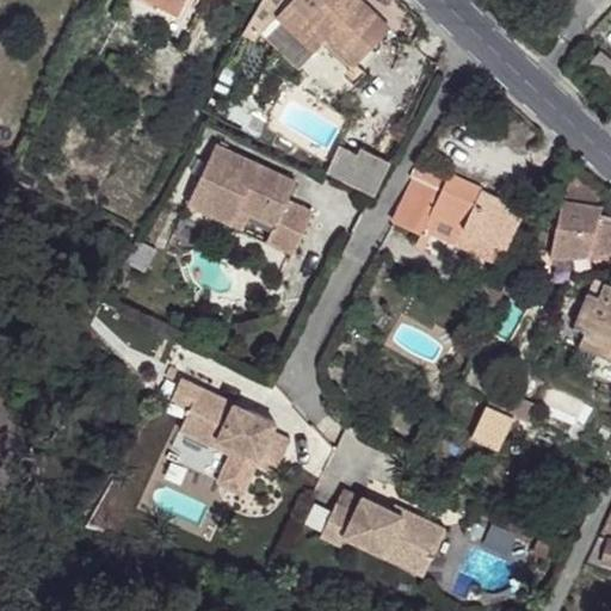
[(154,0),(179,13),(185,0),(154,0)]
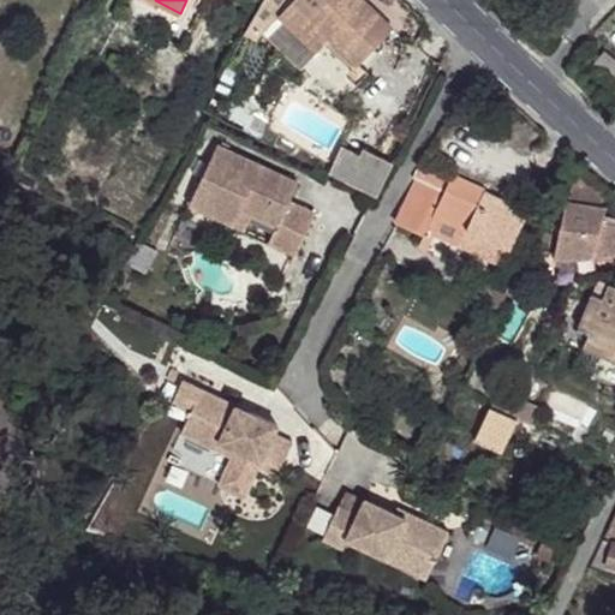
[(330,39),(292,1),(292,0),(264,0),(246,34),(256,41),(262,33),(280,15),(318,52),(330,39)]
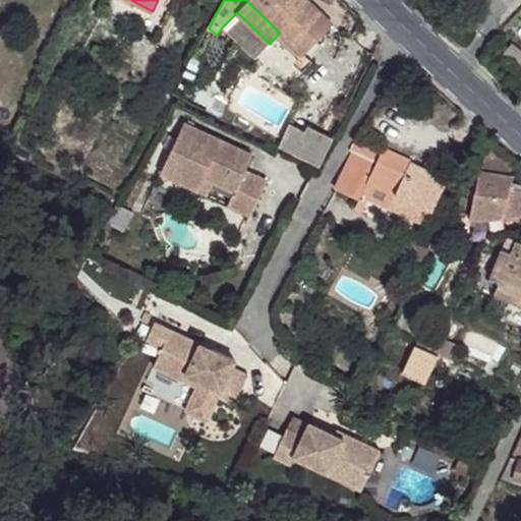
[(334,23),(308,0),(247,0),(247,1),(280,33),(303,55),(334,23)]
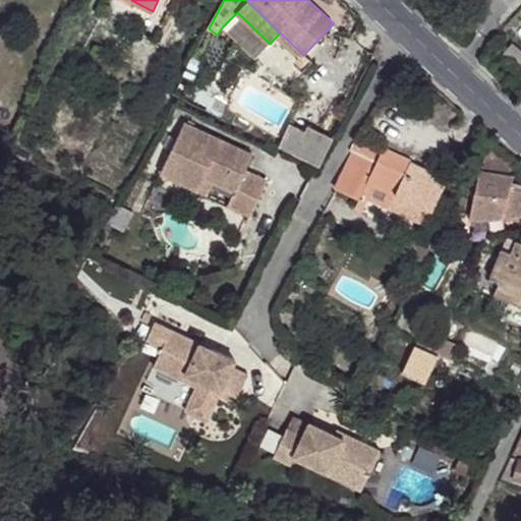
[(502,57),(518,71),(520,68),(520,51),(512,44),(502,57)]
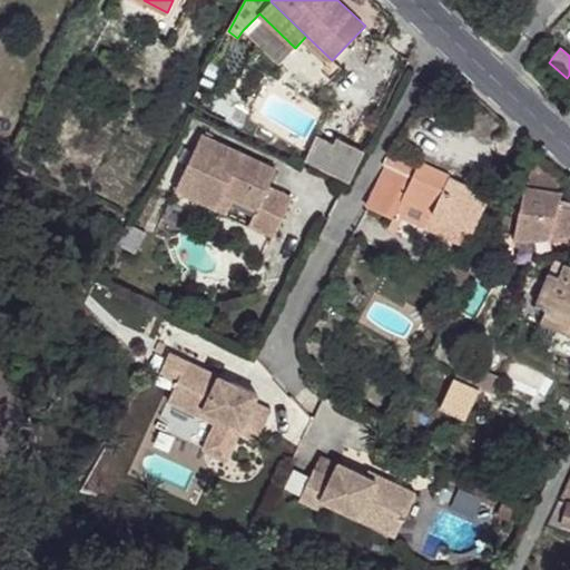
[(269,187),(277,170),(203,135),(194,151),(188,165),(176,189),(217,208),(224,195),(234,199),(256,209),(249,224),(275,236),(293,198),(269,187)]
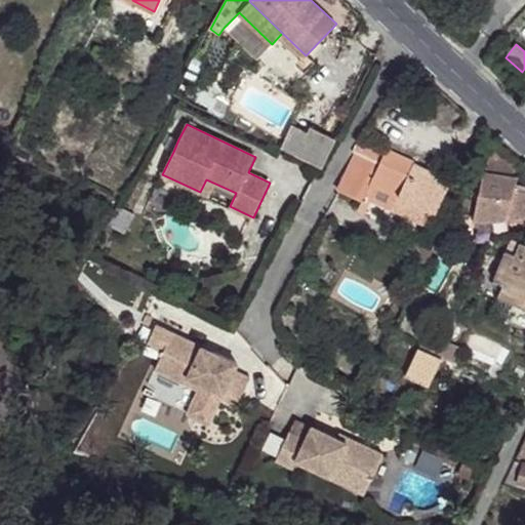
[(322,168),(336,138),(310,126),(307,132),(291,125),(281,148),(322,168)]
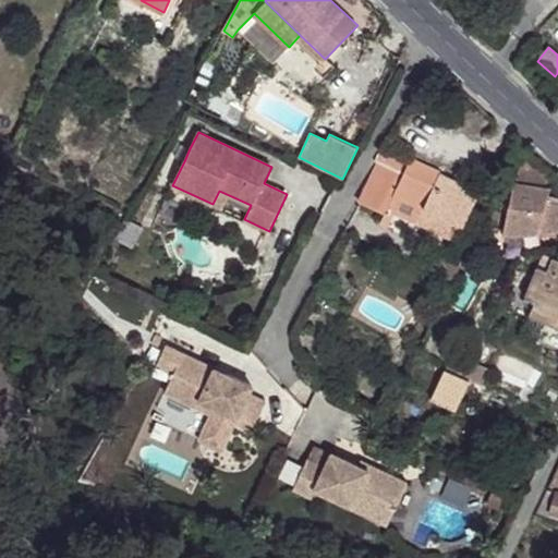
[(184,161),(190,148),(182,145),(176,158),(184,161)]
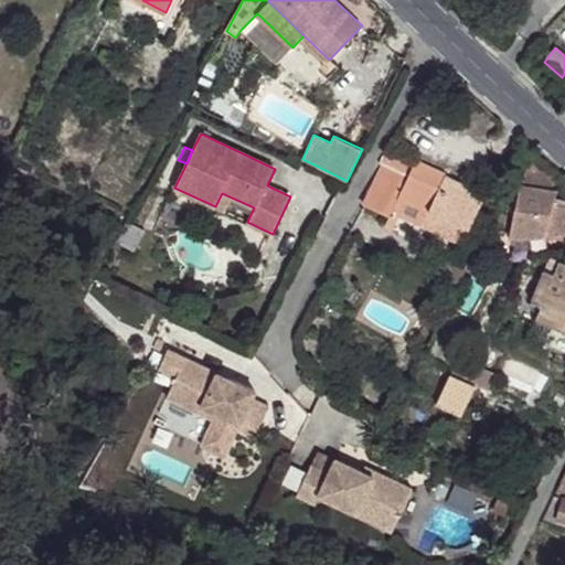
[(486,194),(386,148),(379,163),(383,166),(364,205),(391,217),(400,198),(429,212),(423,226),(462,245),(486,194)]
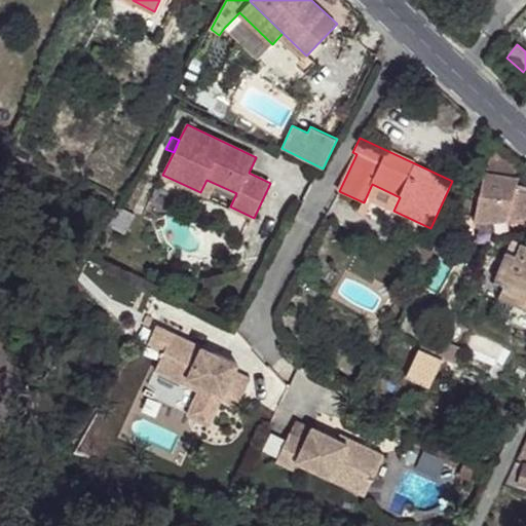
[(515,177),(517,157),(493,143),(486,173),(515,177)]
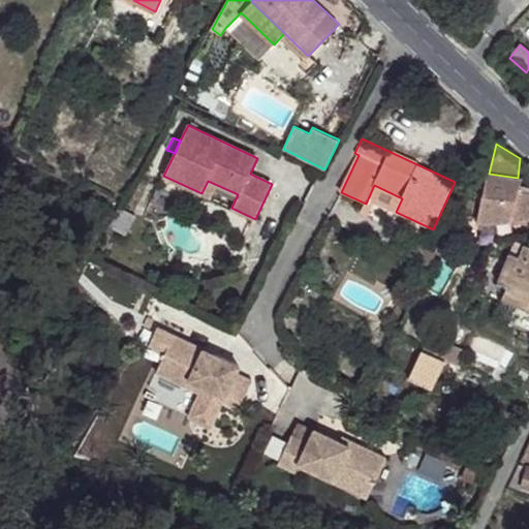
[(528,218),(528,192),(528,189),(528,186),(521,184),(522,179),(518,178),(489,174),(487,174),(481,199),(478,216),(476,222),(528,218)]
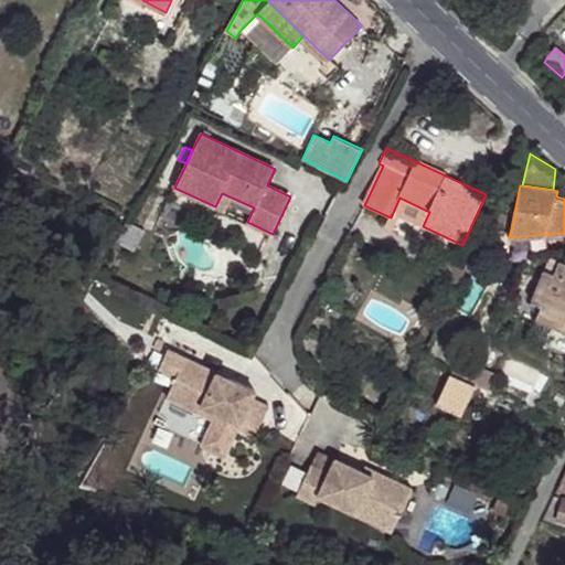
[(225,212),(232,198),(222,193),(215,206),(225,212)]
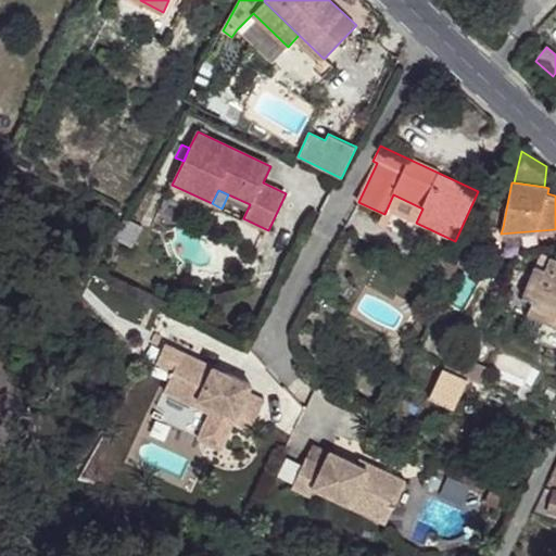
[(422,209),(393,194),(384,214),(380,224),(388,227),(394,213),(416,223),(422,209)]
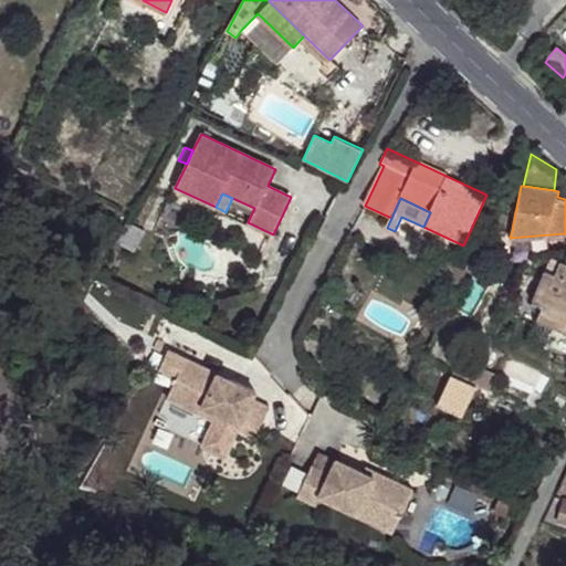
[(512,231),(515,213),(495,210),(486,228),(512,231)]
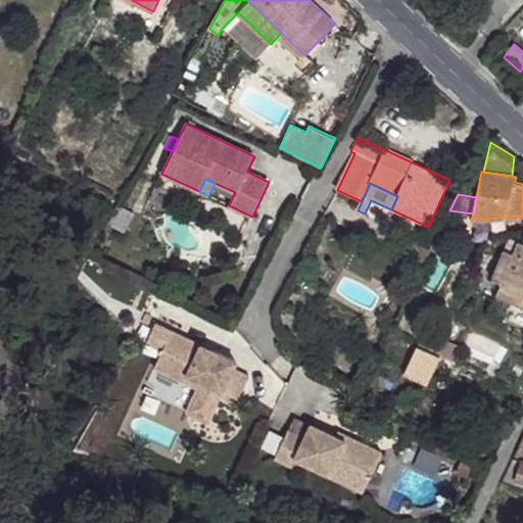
[(123,232),(133,214),(120,206),(109,225),(123,232)]
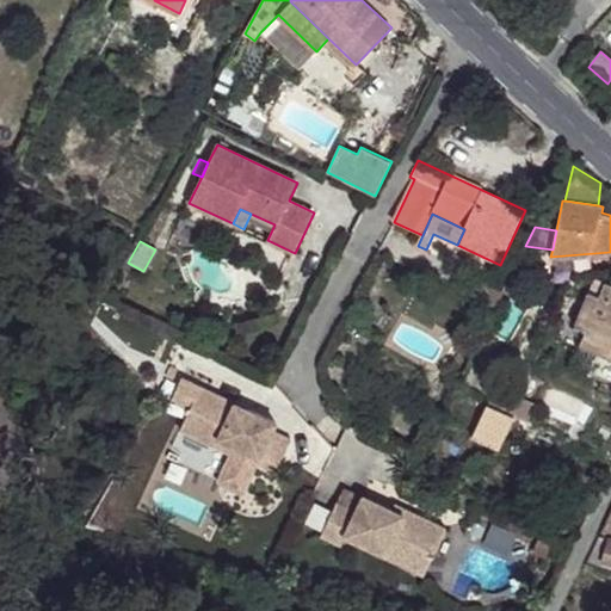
[(494,308),(503,292),(469,277),(462,294),(494,308)]
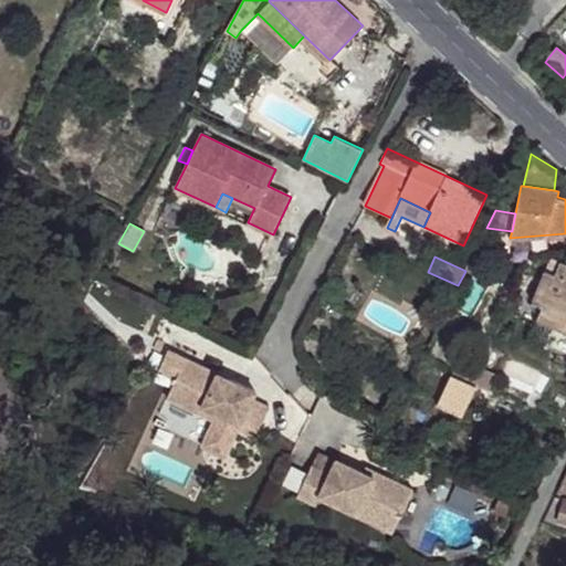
[(565,264),(559,262),(554,275),(544,272),(530,305),(541,310),(535,322),(565,334),(565,264)]
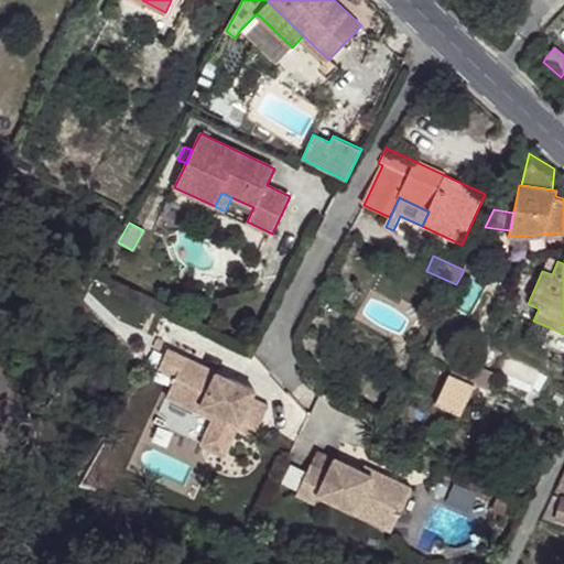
[(339,317),(344,306),(337,303),(332,314),(339,317)]
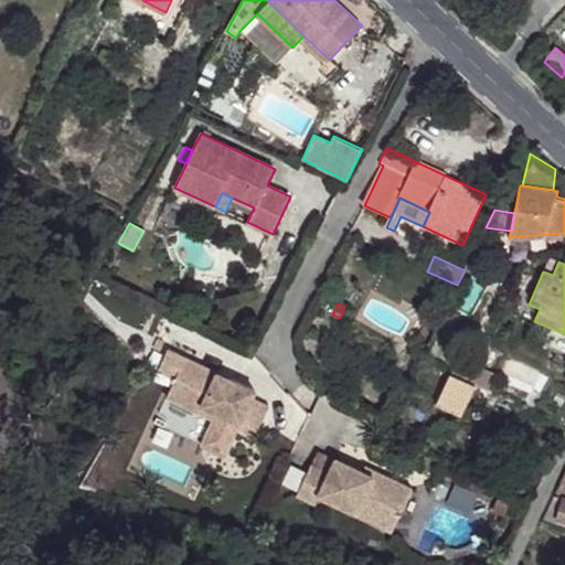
[(457,329),(462,318),(446,309),(440,320),(457,329)]
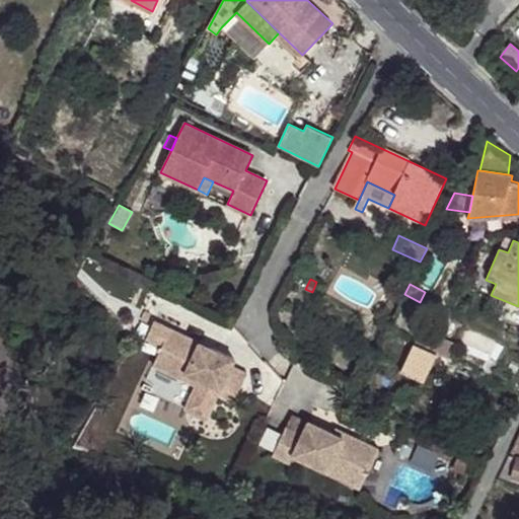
[(161,348),(170,328),(154,321),(145,340),(161,348)]
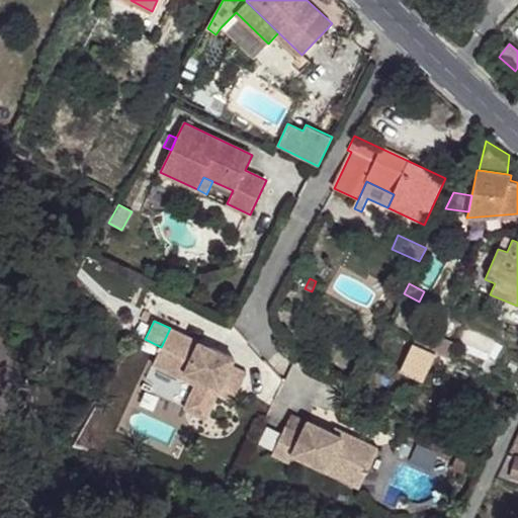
[(231,364),(234,358),(170,328),(161,347),(153,364),(196,384),(185,408),(205,418),(218,393),(231,364)]
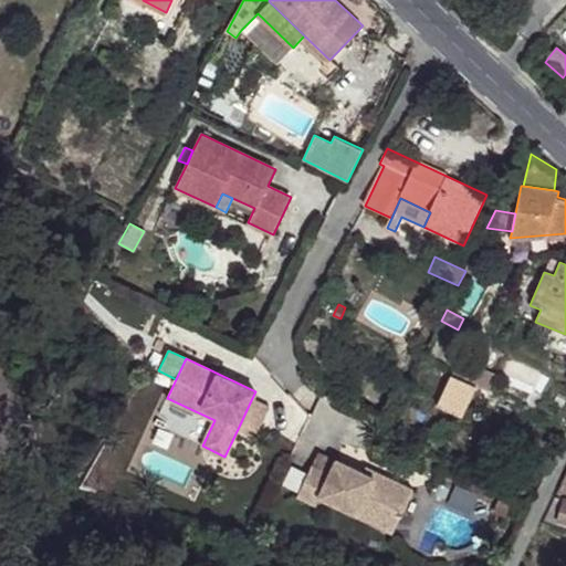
[(488,391),(496,375),(459,358),(451,374),(488,391)]
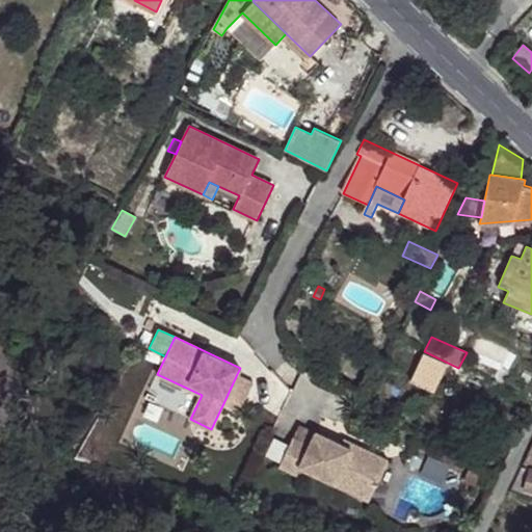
[(239,410),(254,381),(237,374),(223,403),(239,410)]
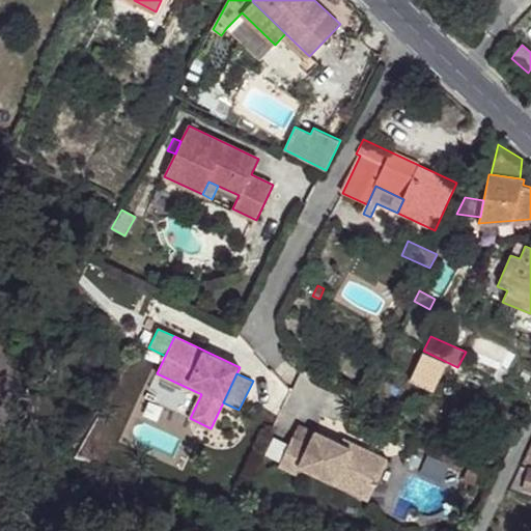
[(308,444),(314,432),(300,425),(295,438),(308,444)]
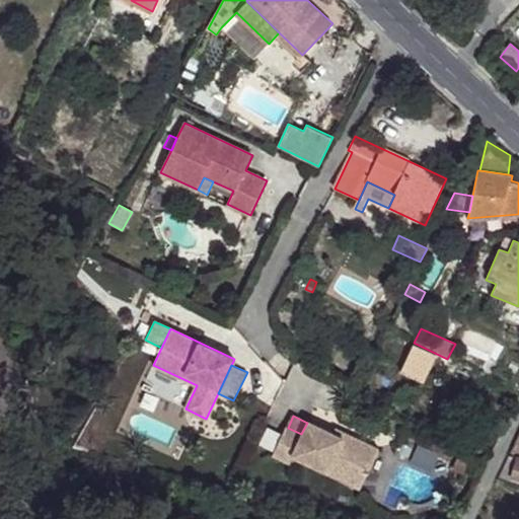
[(379,449),(344,433),(342,437),(332,433),(307,421),(301,434),(288,428),(285,426),(272,454),(289,462),(293,454),(328,471),(332,463),(365,478),(379,449)]
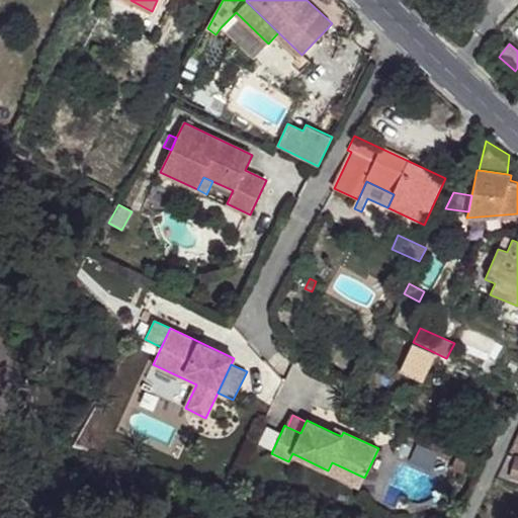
[(341,436),(343,432),(334,428),(332,432),(341,436)]
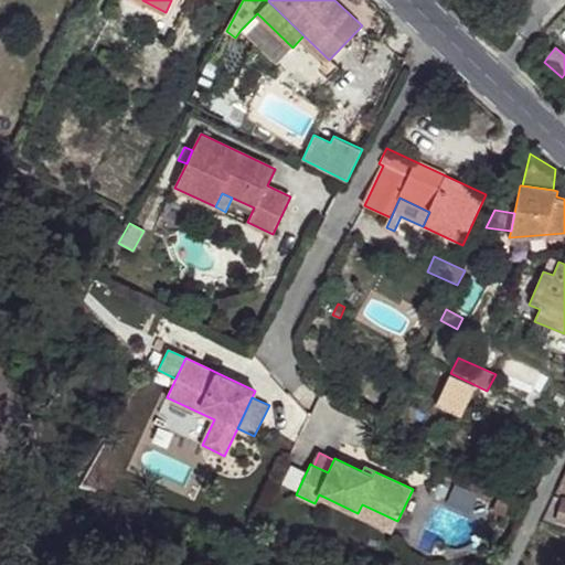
[(470,514),(477,500),(454,489),(447,503),(470,514)]
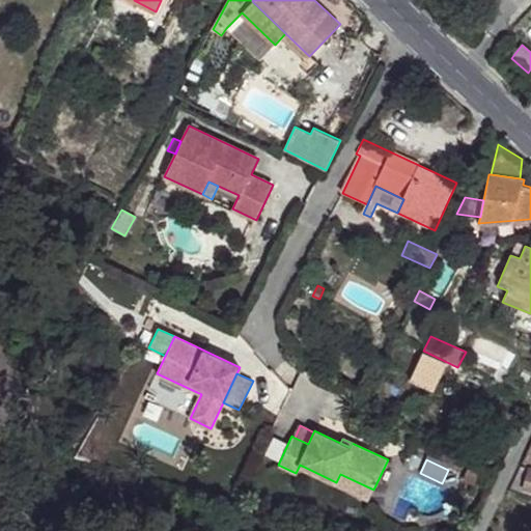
[(478,488),(486,472),(471,465),(463,480),(478,488)]
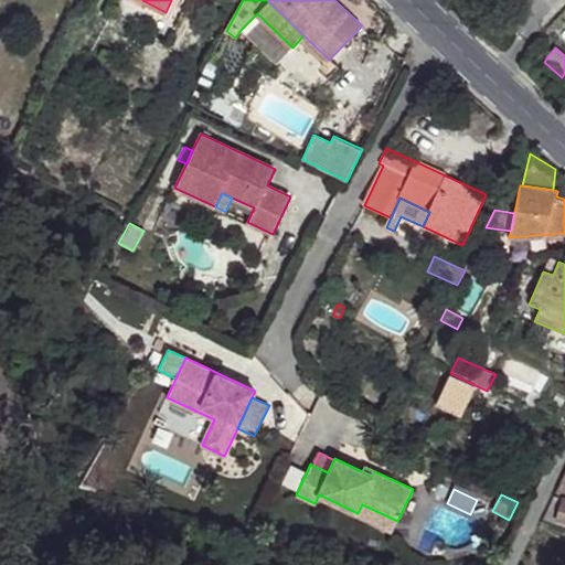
[(397,521),(362,504),(358,513),(358,514),(393,532),(397,521)]
